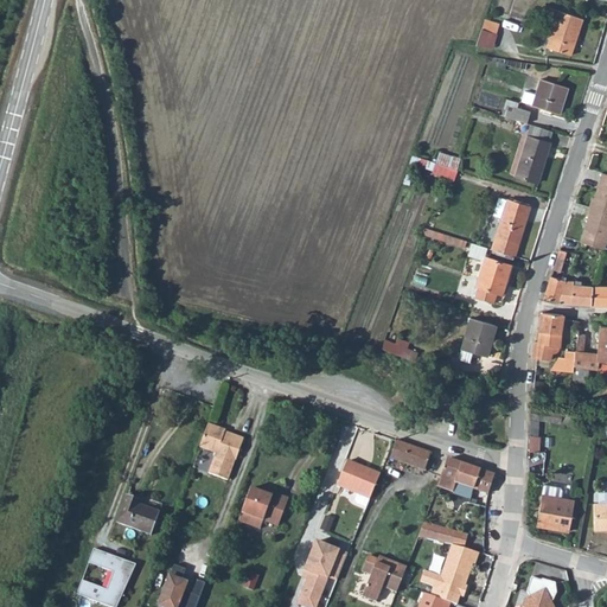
[(549,4),(544,13),(555,17),(545,43),(569,52),(582,16),(549,4)]
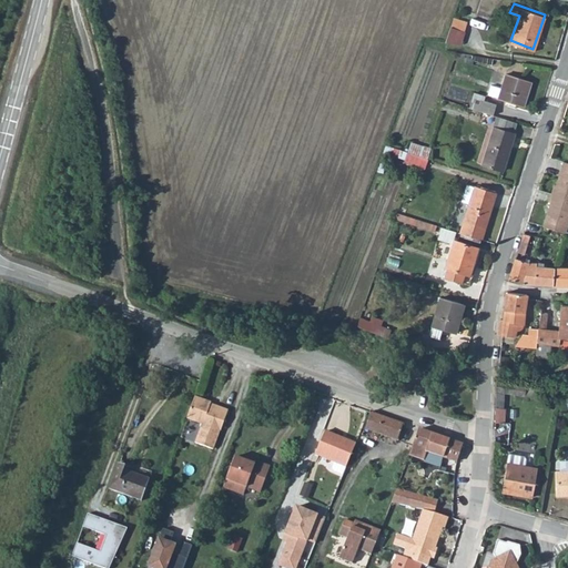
[(453,19),(449,29),(464,33),(467,23),(453,19)]
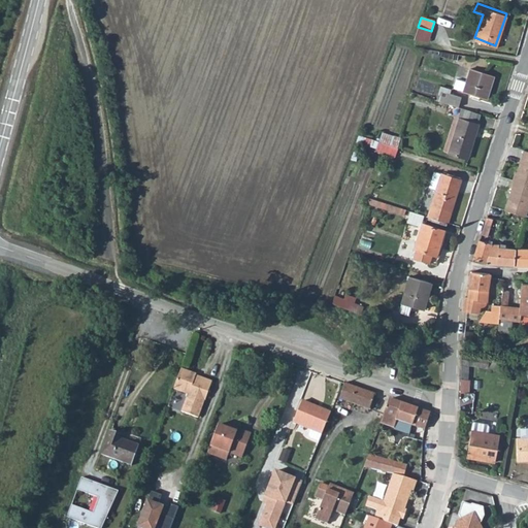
[(418,27),(411,41),(417,42),(426,43),(431,31),(418,27)]
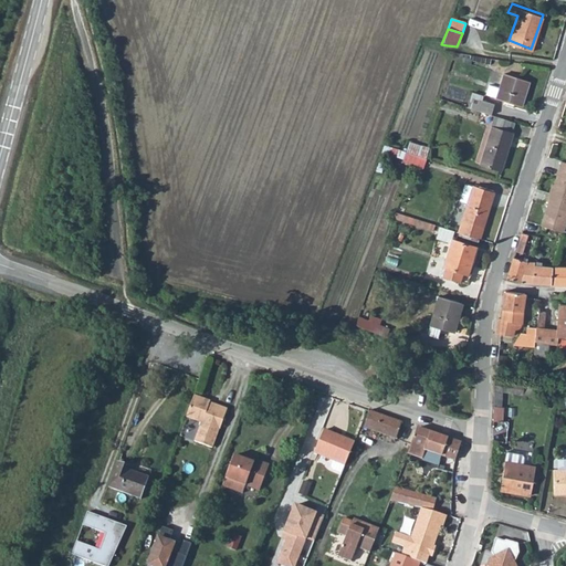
[(492,74),(489,87),(522,96),(528,72),(503,66),(500,76),(492,74)]
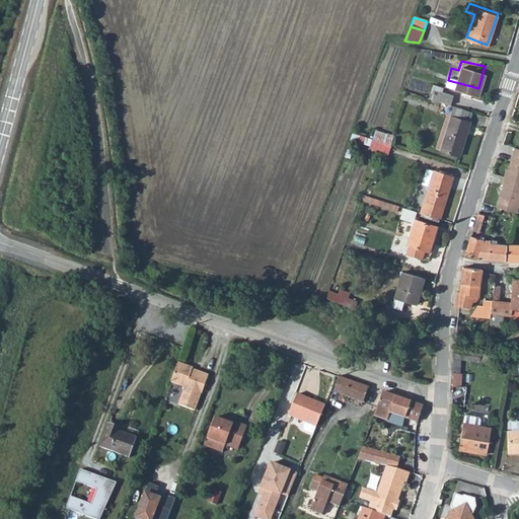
[(433,82),(428,95),(444,100),(448,101),(451,92),(442,88),(441,88),(442,85),(433,82)]
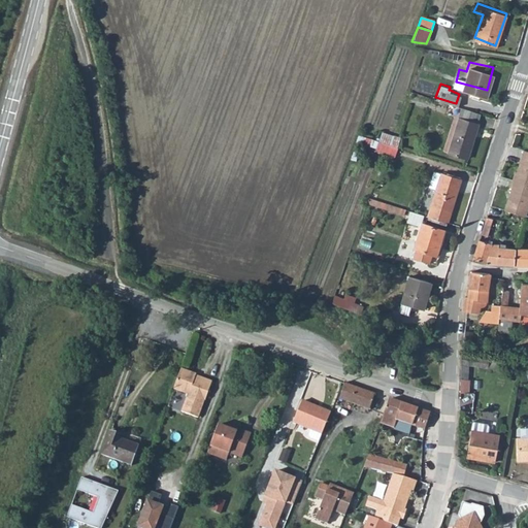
[(477,109),(457,103),(444,147),(464,154),(477,109)]
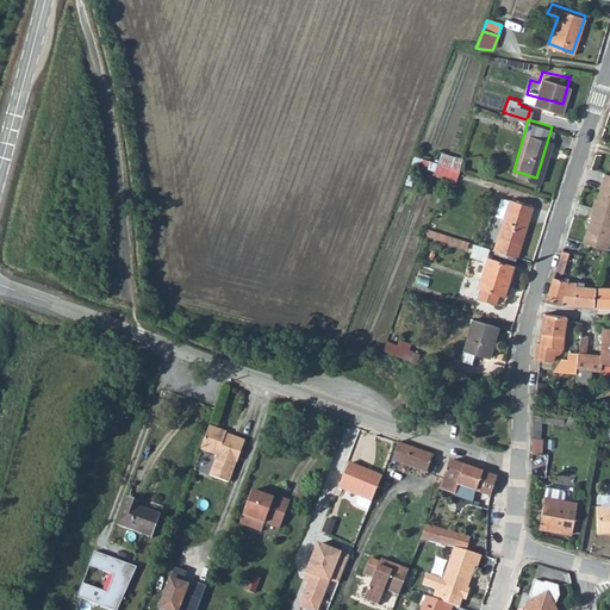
[(458,179),(465,157),(442,150),(439,162),(423,157),(419,167),(458,179)]
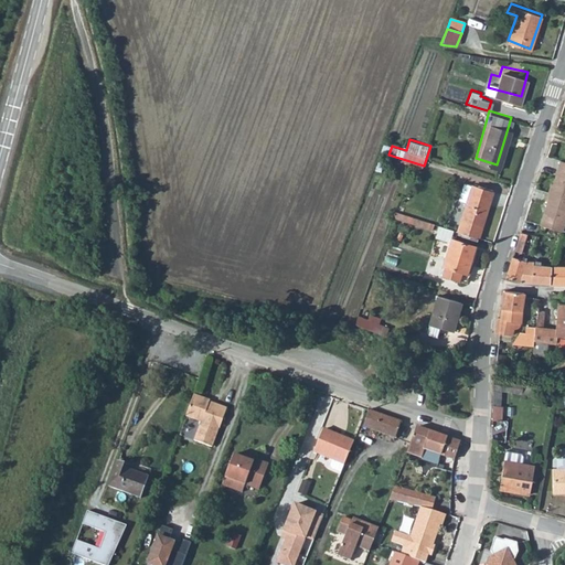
[(551,183),(548,192),(564,198),(564,161),(562,161),(553,184),(551,183)]
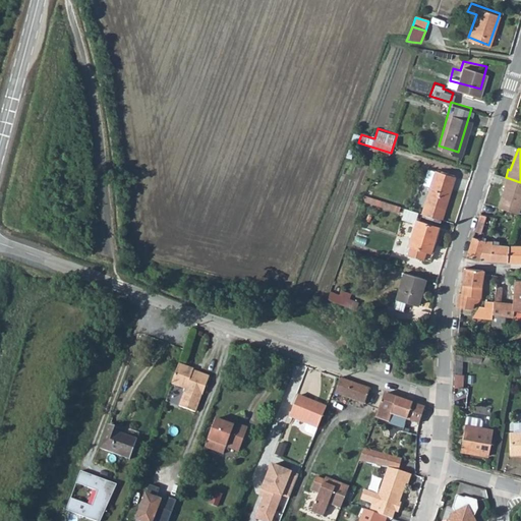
[(421,176),(428,179),(432,167),(425,164),(421,176)]
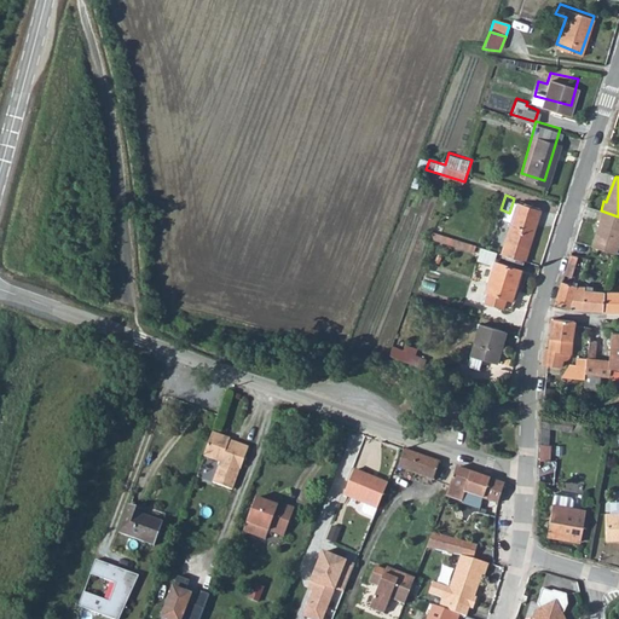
[(509,213),(497,250),(520,258),(537,204),(514,198),(509,213)]
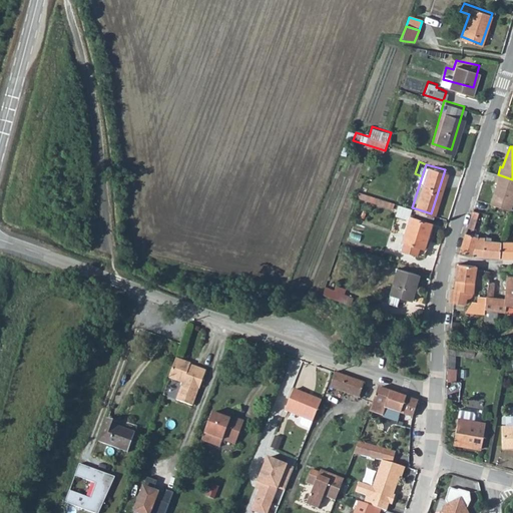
[(512,204),(512,179),(498,174),(495,182),(497,183),(491,204),(511,210),(512,204)]
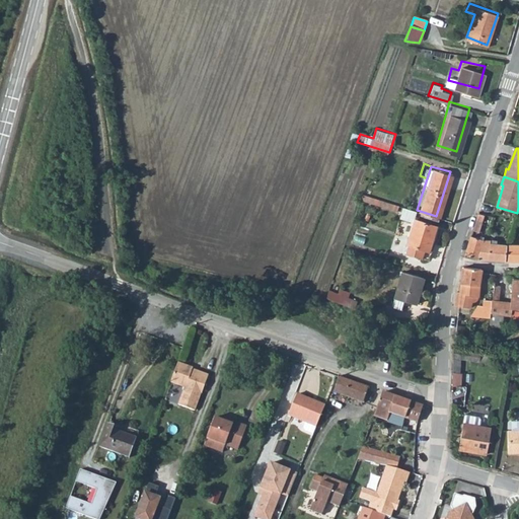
[(362,195),(360,199),(395,210),(397,205),(362,195)]
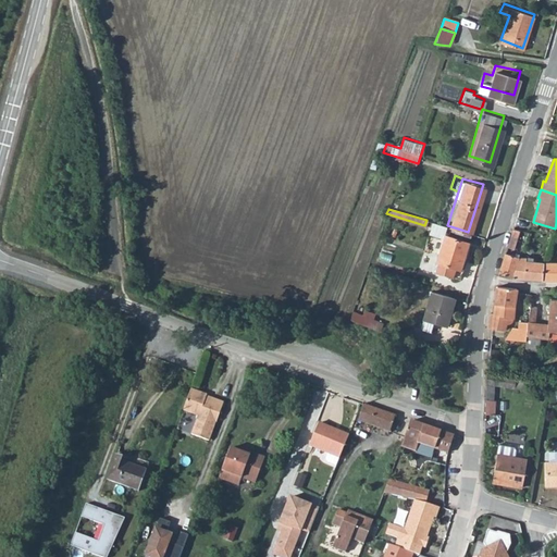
[(512,230),(507,247),(515,249),(520,232),(512,230)]
